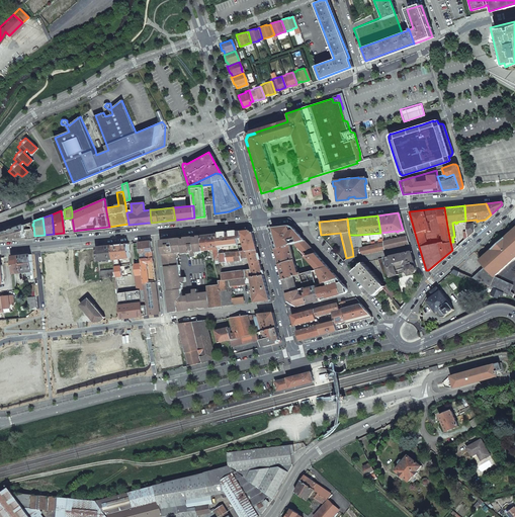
[(31,229),(30,222),(22,225),(0,233),(0,240),(23,237),(22,231),(23,231),(23,230),(31,229)]
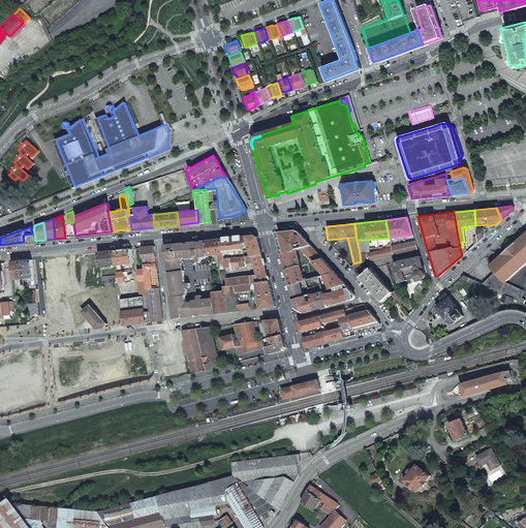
[(288,250),(294,249),(300,247),(309,245),(298,233),(297,231),(296,230),(294,230),(292,230),(274,233),(279,253),(288,251),(288,250)]
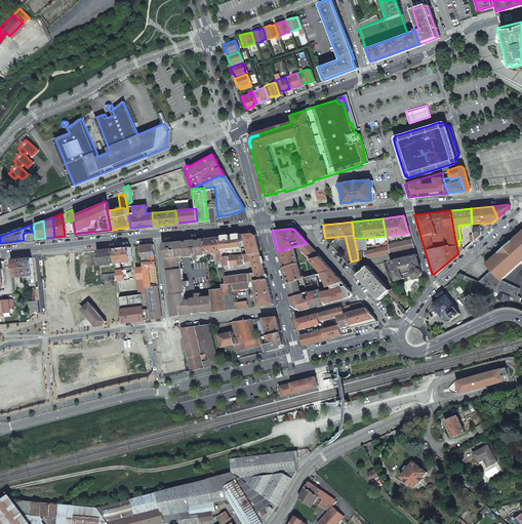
[(485,264),(490,270),(499,280),(521,258),(521,230),(515,237),(514,237),(492,255),(493,256),(485,264)]
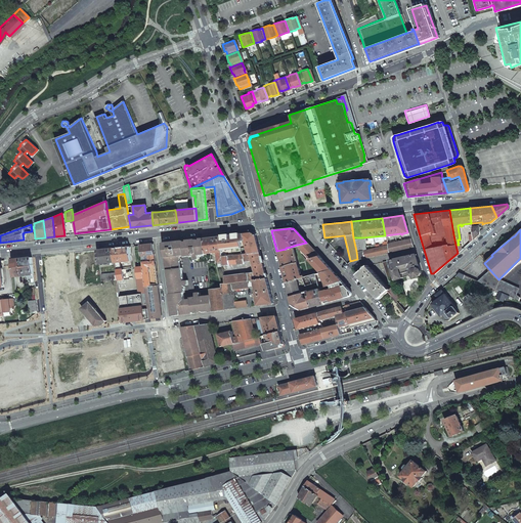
[(251,232),(242,233),(246,254),(258,252),(253,234),(251,232)]
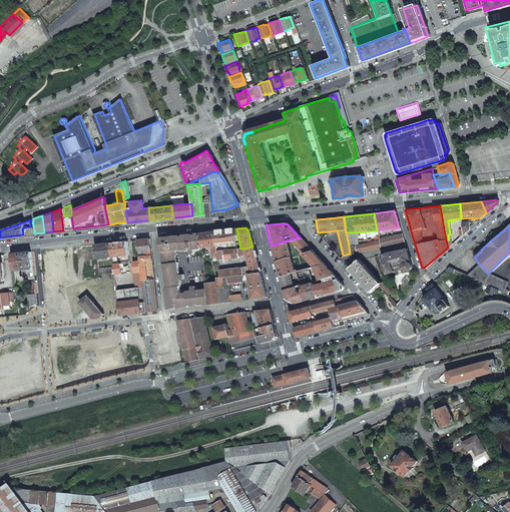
[(240,248),(236,228),(226,229),(217,230),(213,231),(215,250),(240,248)]
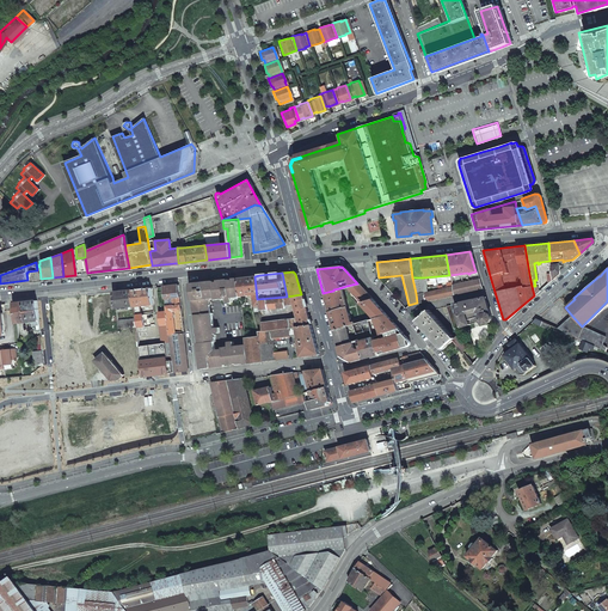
[(255,276),(237,277),(238,295),(251,294),(252,306),(258,305),(257,299),(255,276)]
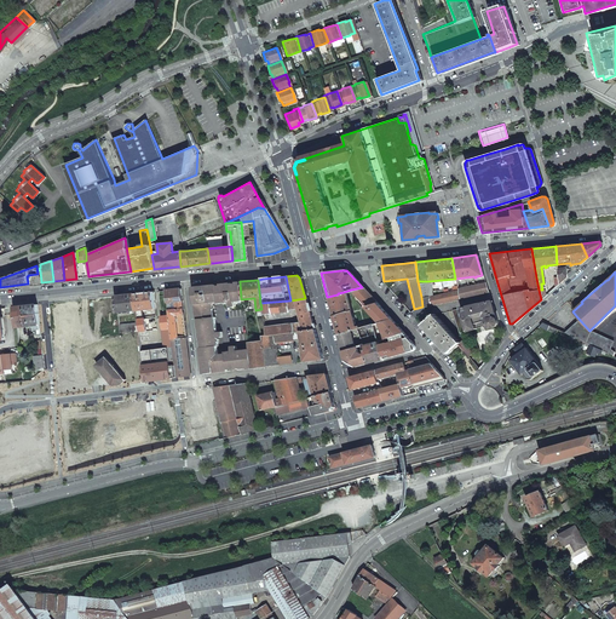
[(203,286),(190,287),(195,327),(197,340),(200,339),(201,344),(197,344),(201,373),(225,371),(225,368),(240,367),(240,365),(245,365),(245,368),(249,367),(247,349),(235,350),(235,345),(229,345),(229,350),(223,351),(223,353),(216,354),(214,345),(217,345),(216,337),(220,336),(219,331),(214,331),(213,316),(212,316),(209,302),(217,301),(217,303),(229,302),(229,307),(235,307),(234,301),(242,301),(241,299),(240,281),(235,282),(235,284),(220,285),(219,284),(203,286)]
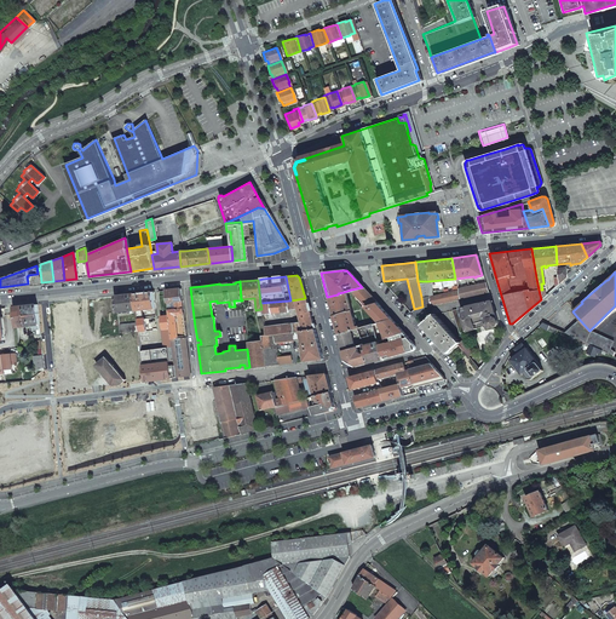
[(418,281),(421,297),(426,296),(426,297),(431,296),(429,281),(418,281)]
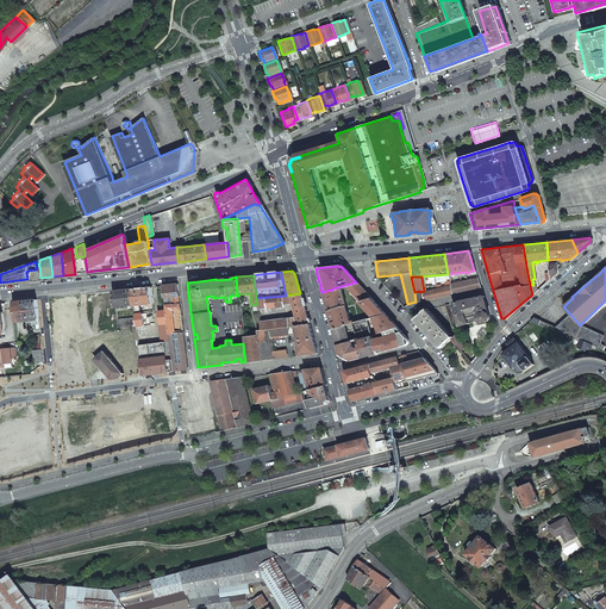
[(449,285),(450,293),(462,291),(479,287),(476,278),(450,283),(450,281),(449,281),(449,285)]
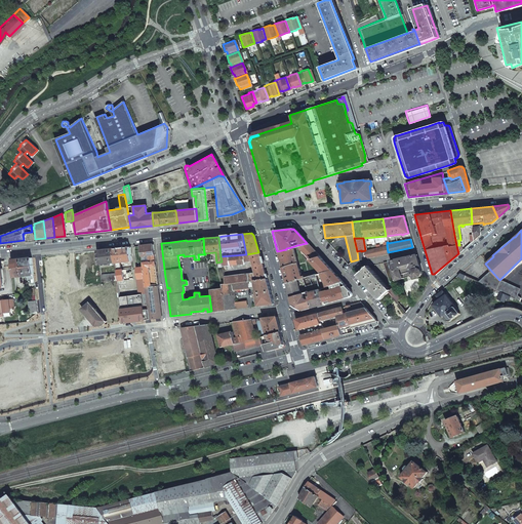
[(307,243),(297,245),(303,252),(308,258),(318,255),(314,251),(307,243)]
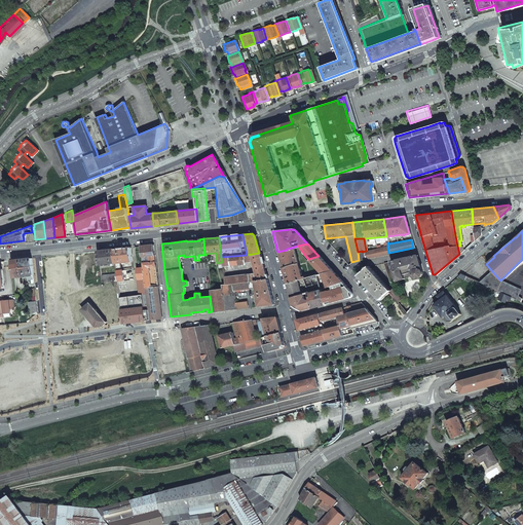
[(152,245),(139,246),(140,256),(145,256),(146,262),(154,261),(152,245)]
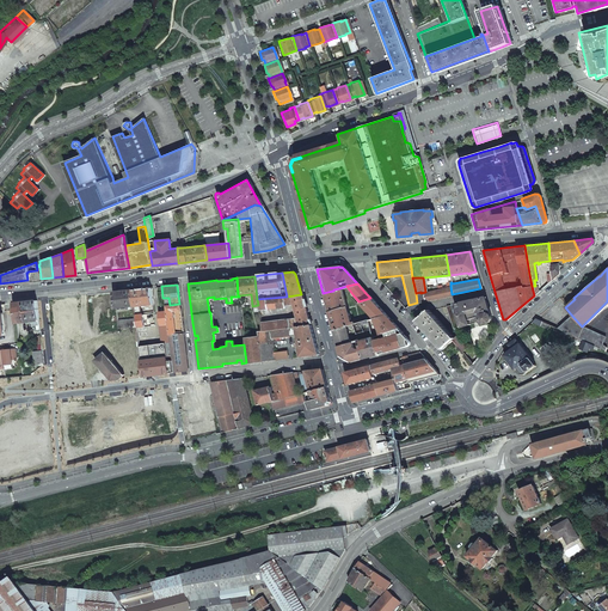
[(421,293),(424,301),(428,300),(452,294),(450,286),(446,287),(425,292),(421,293)]
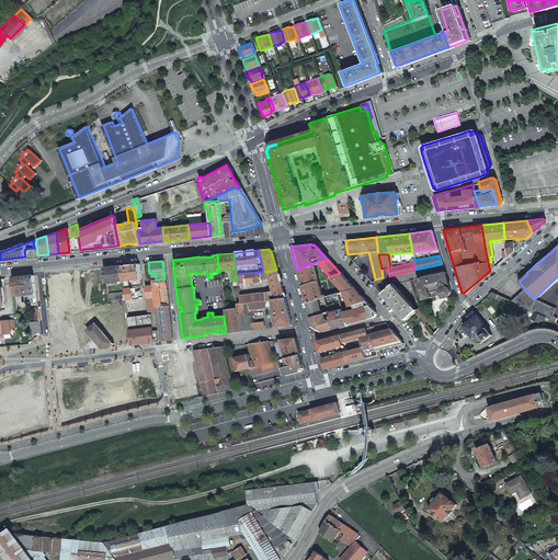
[(137,263),(120,265),(122,280),(123,290),(124,299),(125,310),(129,344),(147,342),(158,341),(154,306),(152,299),(151,285),(145,286),(146,297),(145,297),(146,313),(133,316),(132,297),(131,298),(129,287),(127,287),(127,280),(138,278),(137,263)]
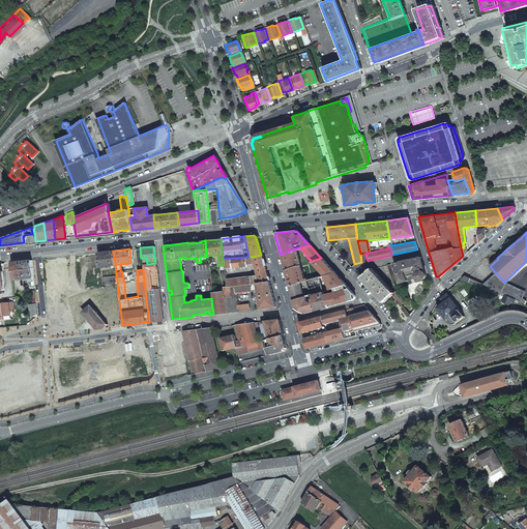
[(302,278),(294,250),(289,251),(289,252),(280,254),(286,277),(288,285),(304,281),(302,278)]
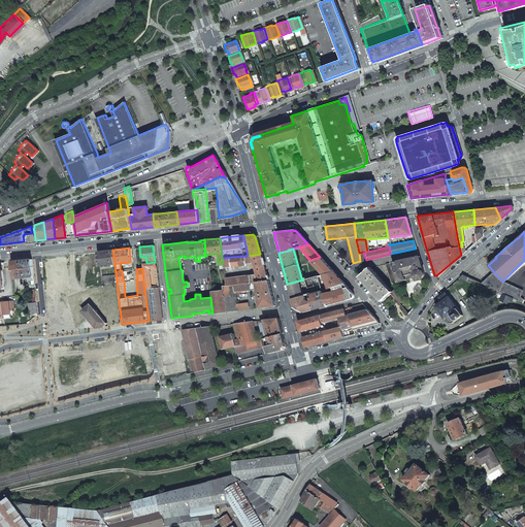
[(112,250),(97,252),(98,265),(108,264),(108,265),(110,265),(110,264),(115,263),(112,250)]
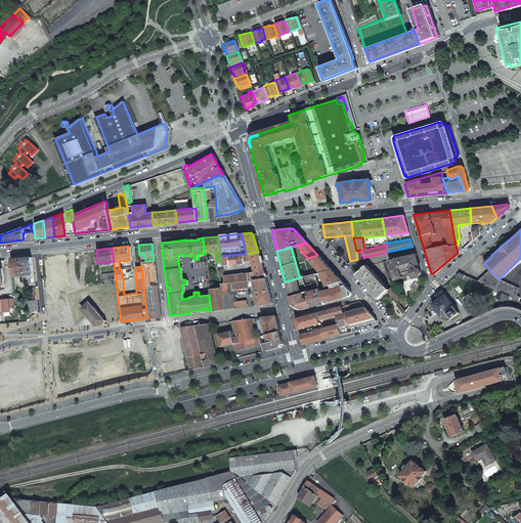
[(82,263),(95,263),(94,249),(82,250),(82,263)]
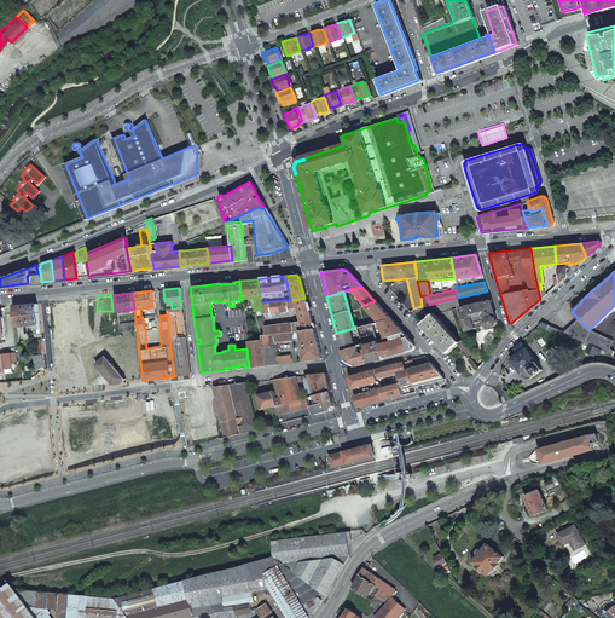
[(260,302),(261,309),(261,312),(270,312),(270,311),(286,310),(286,309),(295,307),(299,322),(262,325),(264,334),(290,331),(299,330),(313,328),(305,298),(290,300),(260,302)]
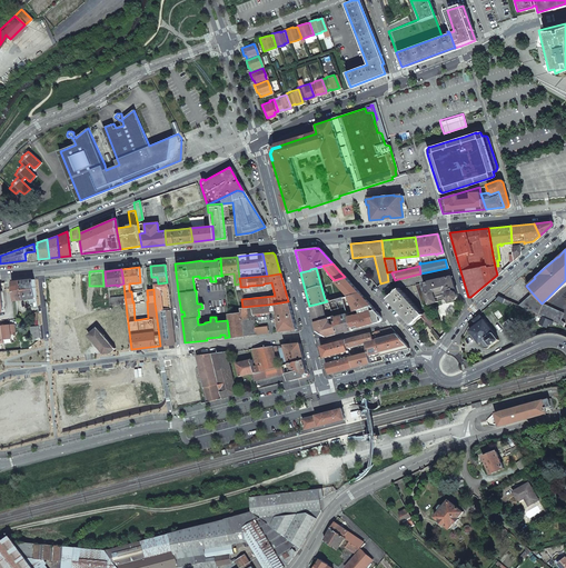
[(453,286),(450,276),(421,282),(428,304),(446,298),(447,299),(449,300),(455,298),(456,296),(453,286)]
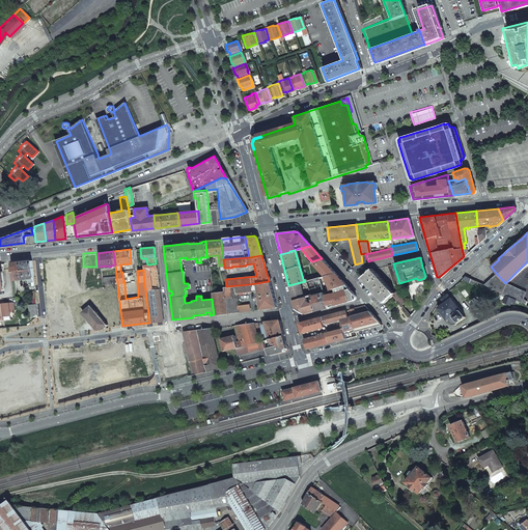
[(20,261),(10,262),(12,280),(21,279),(21,280),(23,280),(22,279),(32,278),(30,260),(20,261)]
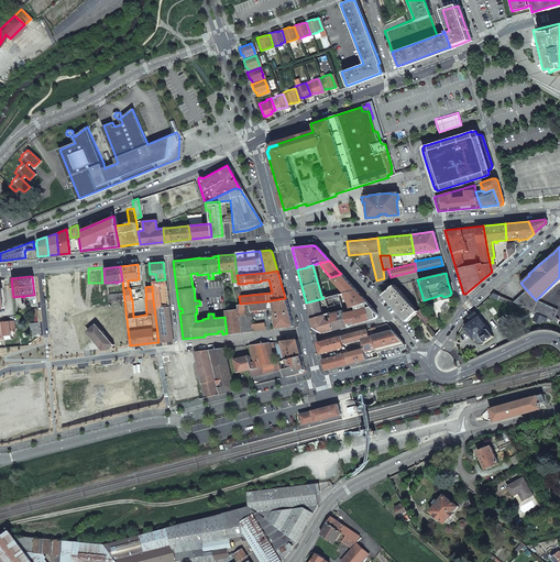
[(376,281),(373,284),(379,289),(386,284),(384,278),(376,281)]
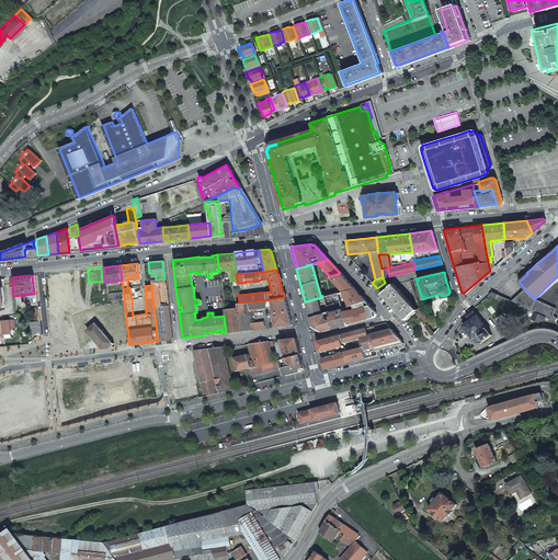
[(150,281),(151,285),(152,299),(154,306),(167,305),(166,296),(164,278),(156,280),(150,281)]
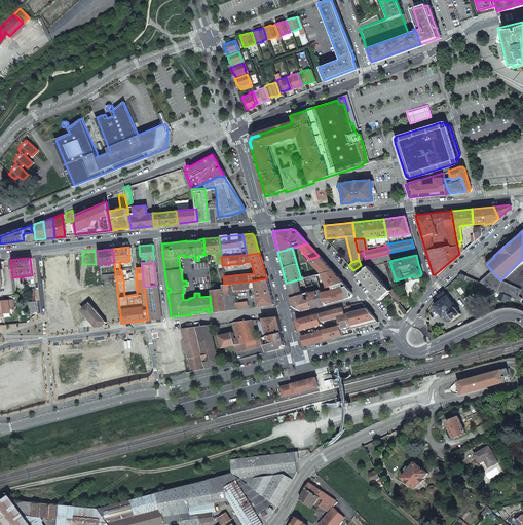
[(396,280),(389,261),(383,263),(388,282),(396,280)]
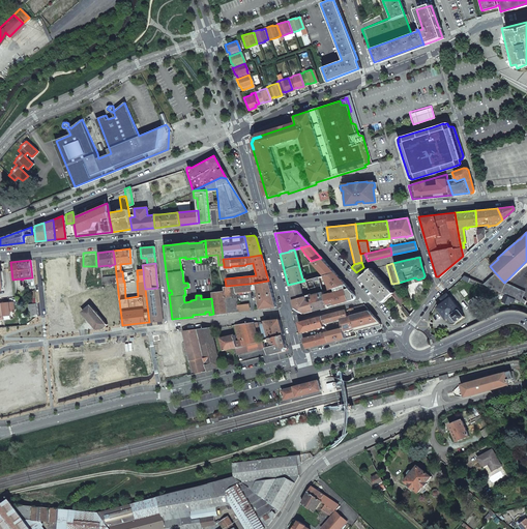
[(392,293),(371,268),(370,269),(369,269),(367,270),(368,271),(359,277),(381,302),(386,298),(391,294),(392,293)]
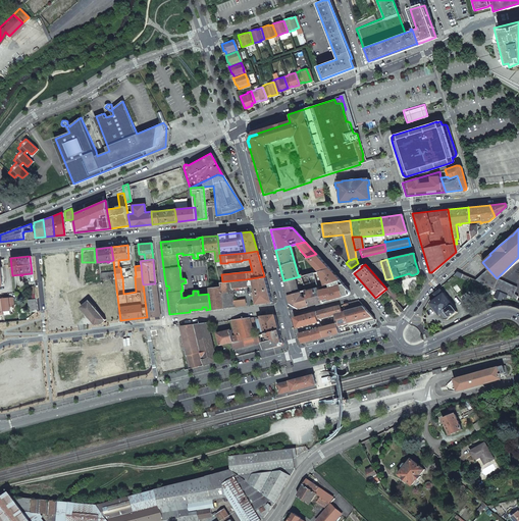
[(318,270),(322,284),(327,283),(340,280),(328,267),(318,270)]
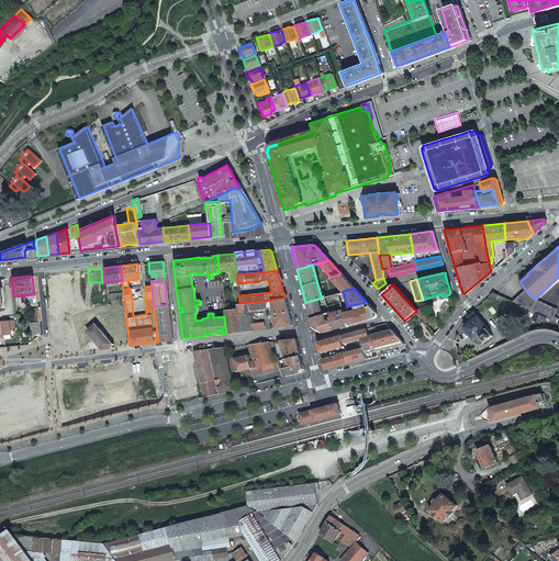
[(551,320),(555,322),(556,317),(551,315),(555,309),(537,300),(535,300),(525,289),(511,301),(534,312),(545,316),(551,320)]
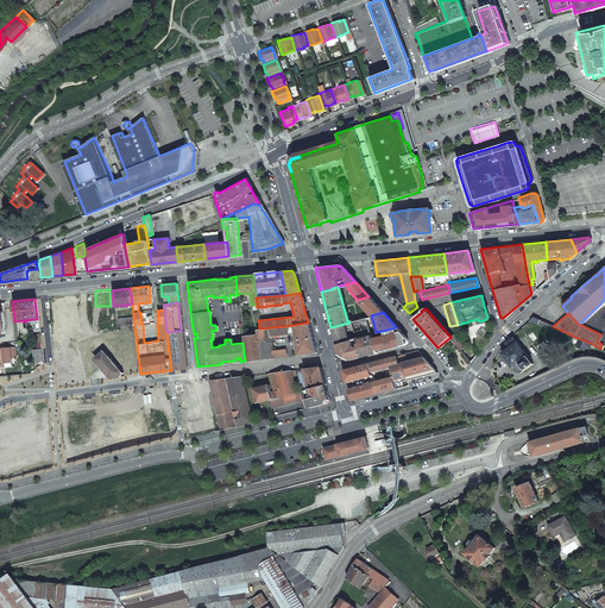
[(134,325),(133,315),(114,318),(115,326),(134,325)]
